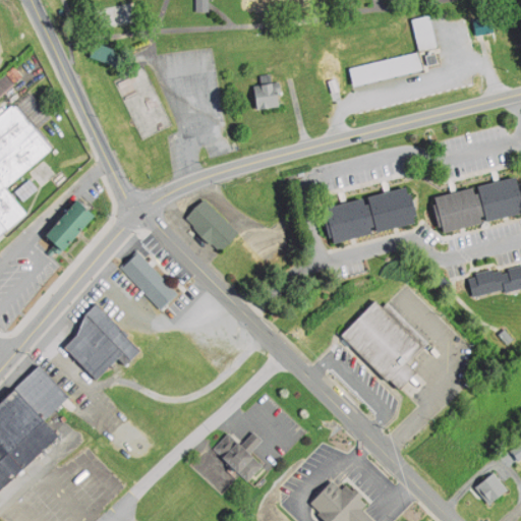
[(195,0),(195,10),(210,10),(210,0),(195,0)]
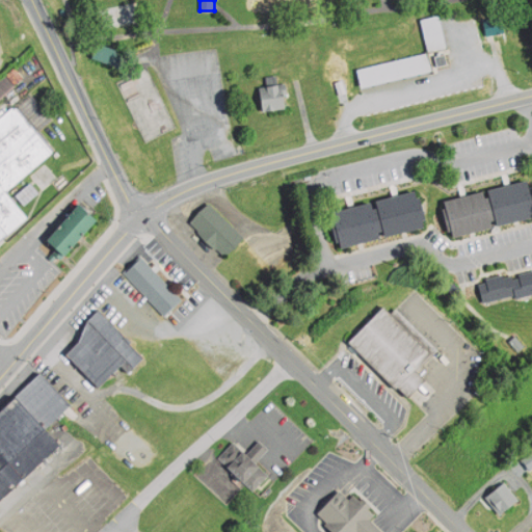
[(505,30),(486,34),(483,18),(501,15),(505,30)]
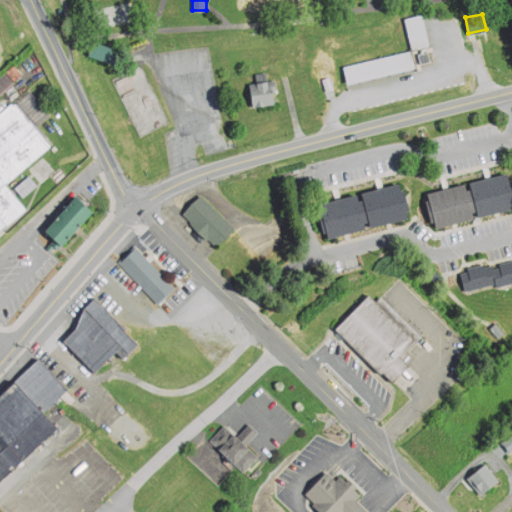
[(299,30),(291,30),(291,38),(300,37),(299,30)]
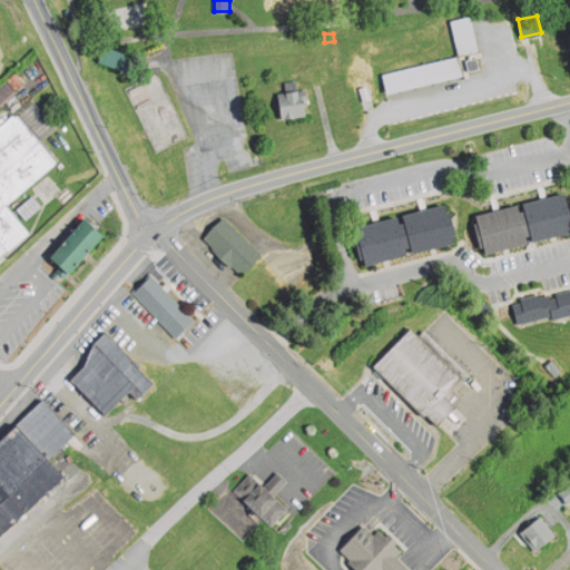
[(96,58),(125,69),(130,56),(101,43),(96,58)]
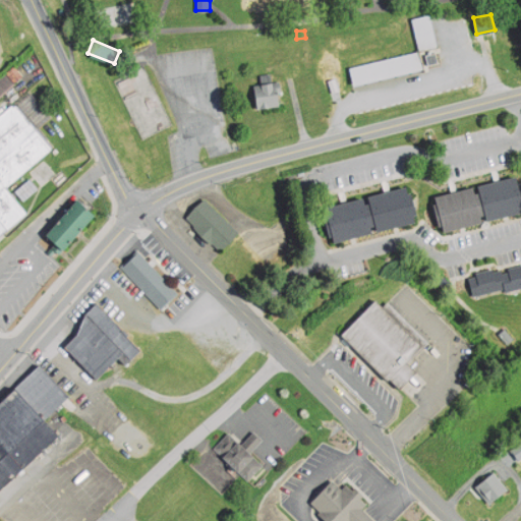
[(428,45),(437,81),(451,78),(449,71),(456,70),(449,41),(428,45)]
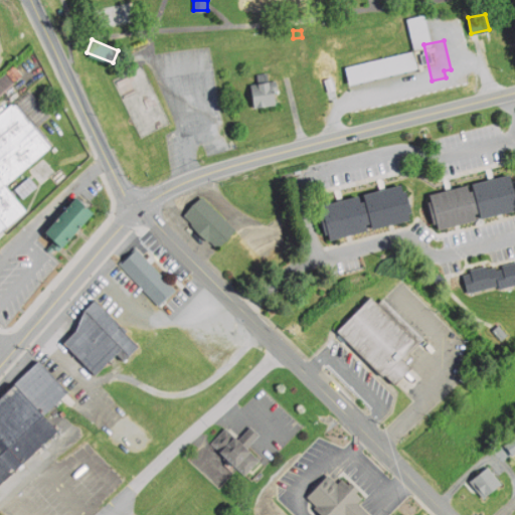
[(355,94),(348,96),(340,62),(363,56),(371,90),(365,92),(367,97),(356,100),(355,94)]
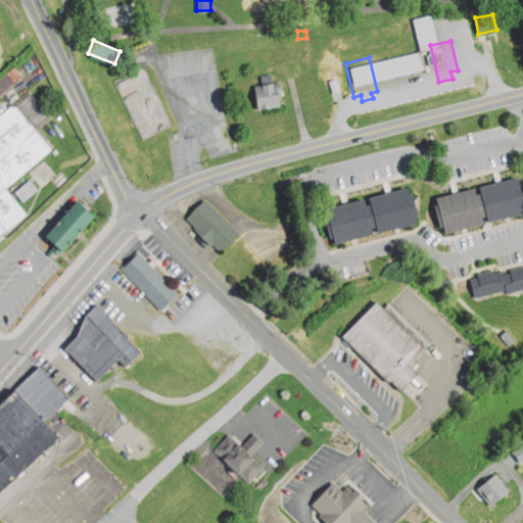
[(299,59),(283,63),(286,75),(302,70),(299,59)]
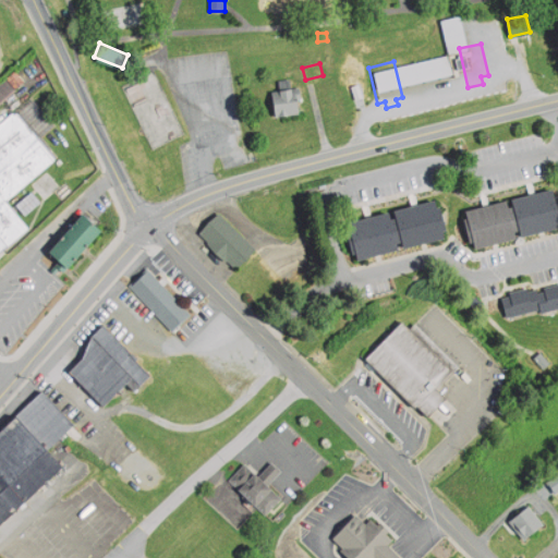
[(15,87),(0,100),(0,81),(5,76),(15,87)]
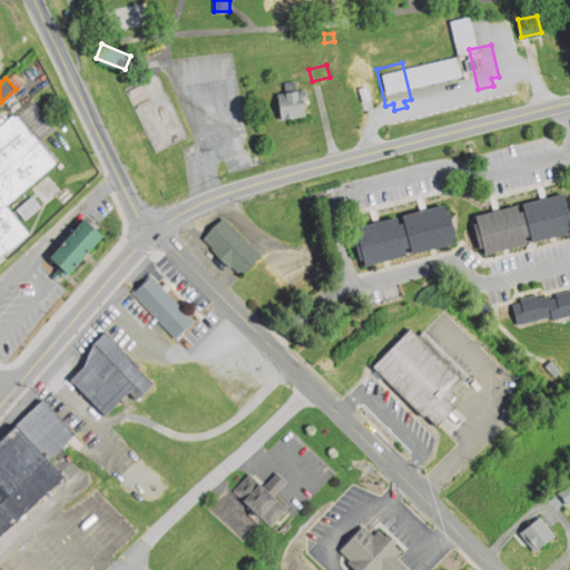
[(278,92),(282,118),(306,115),(304,100),(308,100),(306,87),(297,88),(296,79),(286,80),(288,91),(278,92)]
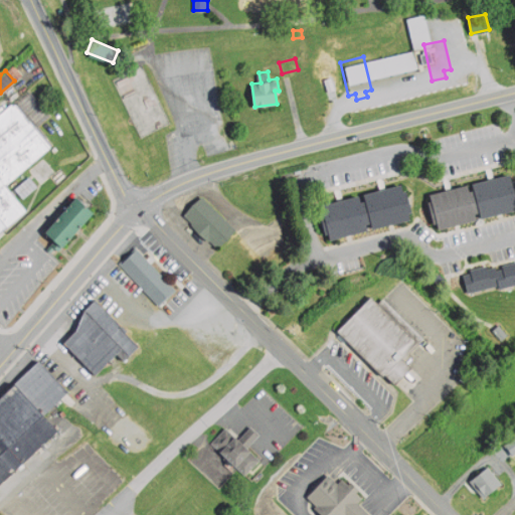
[(0,235),(27,211),(7,183),(53,145),(12,102),(0,112),(0,235)]
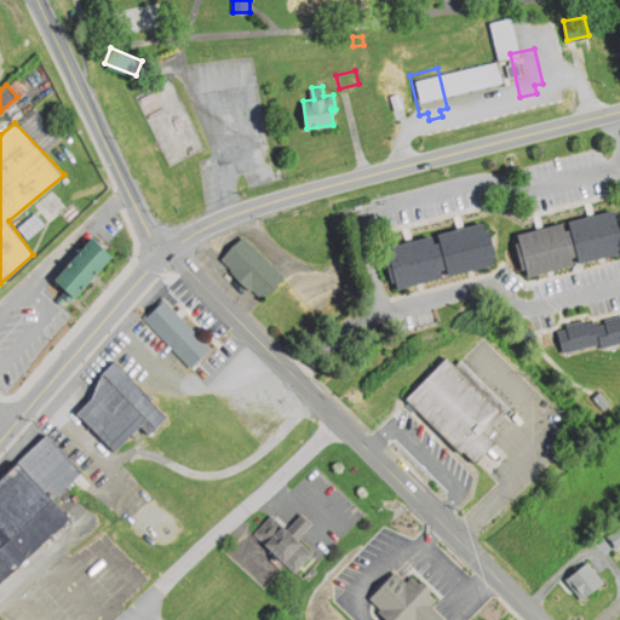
[(619,227),(615,208),(520,234),(530,276),(619,252),(619,227)]
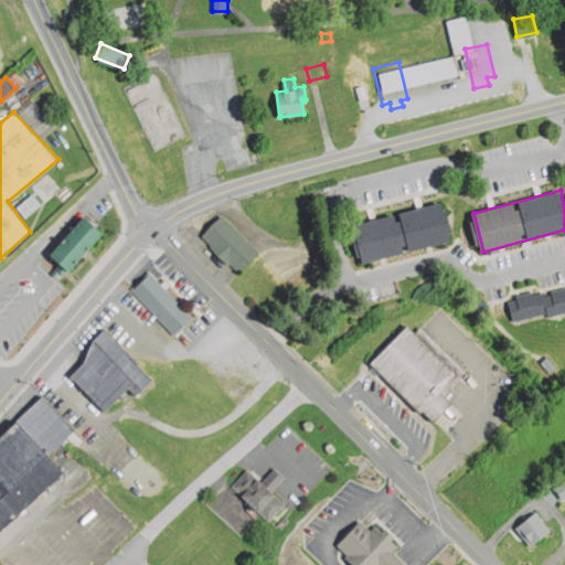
[(27,219),(42,205),(34,195),(18,208),(27,219)]
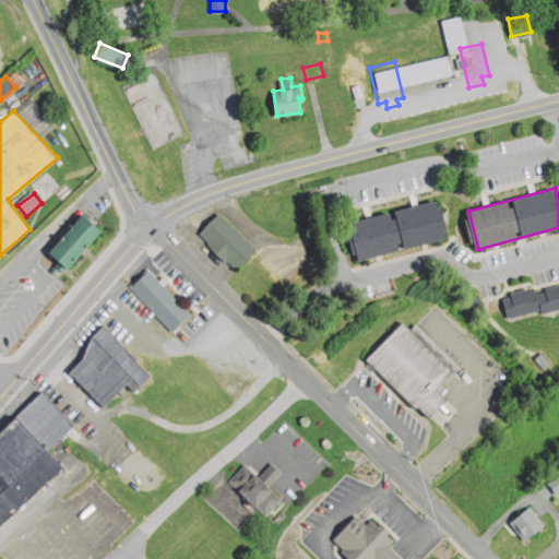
[(438,198),(348,221),(359,262),(449,238),(438,198)]
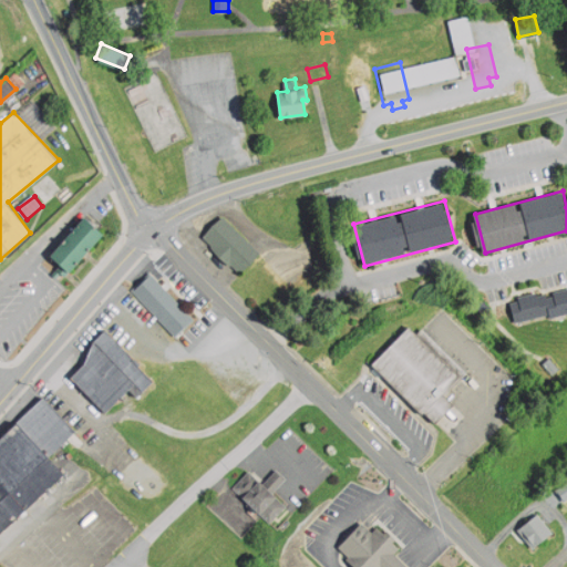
[(203,235),(241,272),(261,253),(223,215),(203,235)]
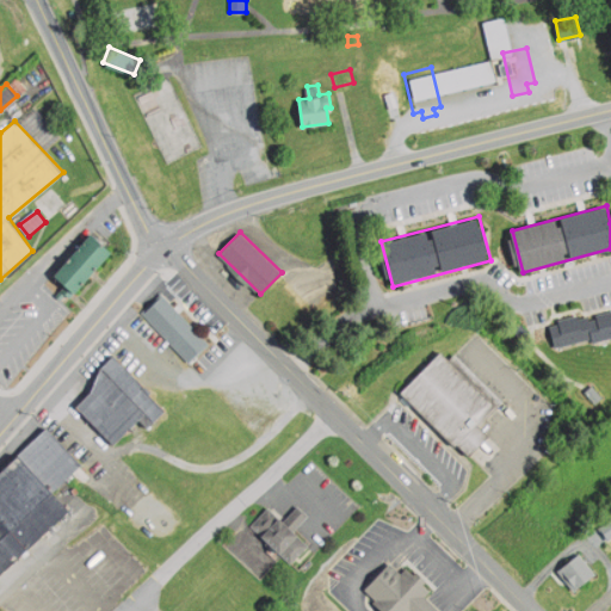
[(110,252),(74,292),(55,275),(91,235),(110,252)]
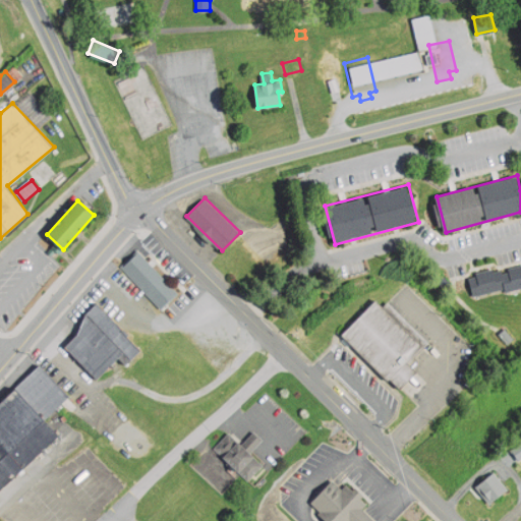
[(122,266),(162,306),(177,291),(139,249),(122,266)]
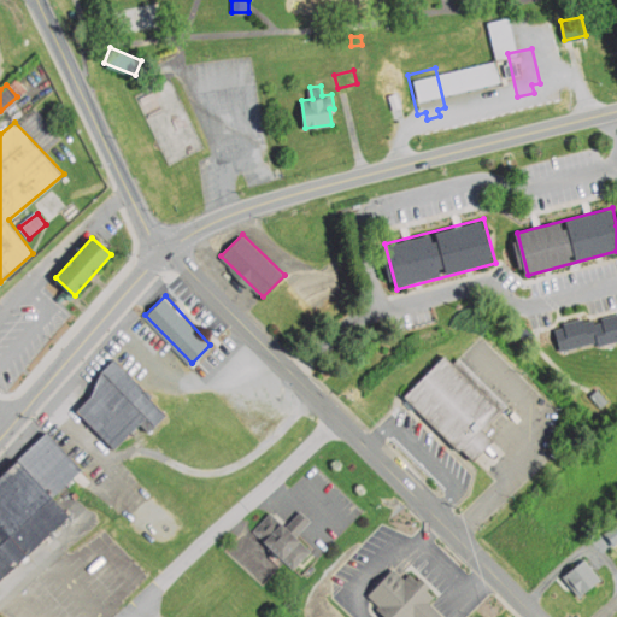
[(616,340),(598,346),(597,341),(562,350),(556,325),(594,317),(595,323),(616,317),(616,340)]
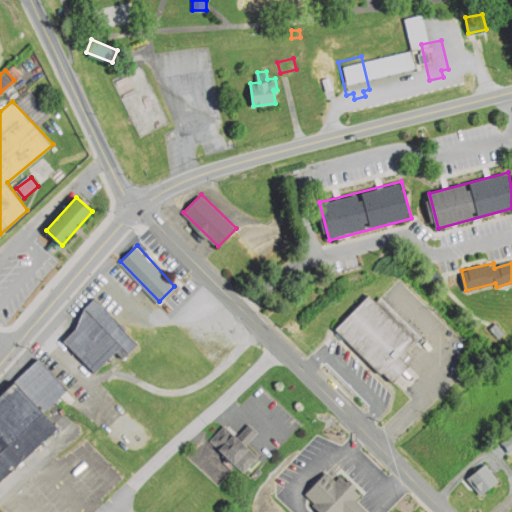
[(336,325),(393,382),(410,364),(399,353),(415,338),(369,292),(336,325)]
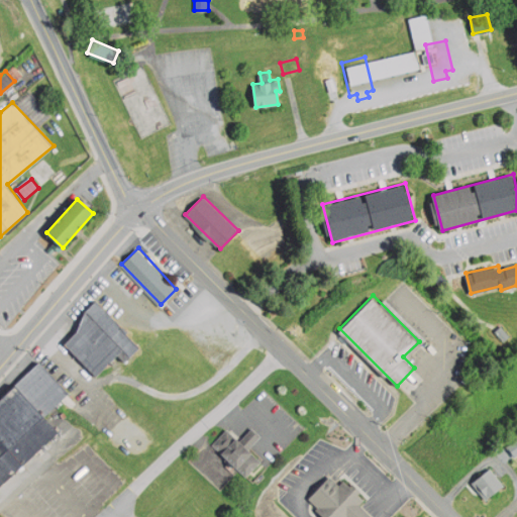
[(66,342),(97,376),(117,356),(124,364),(142,346),(97,300),(85,311),(80,329),(66,342)]
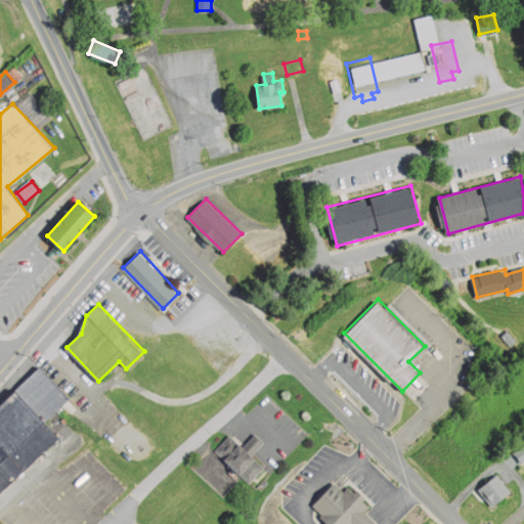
[(15,391),(41,366),(72,399),(46,423),(15,391)]
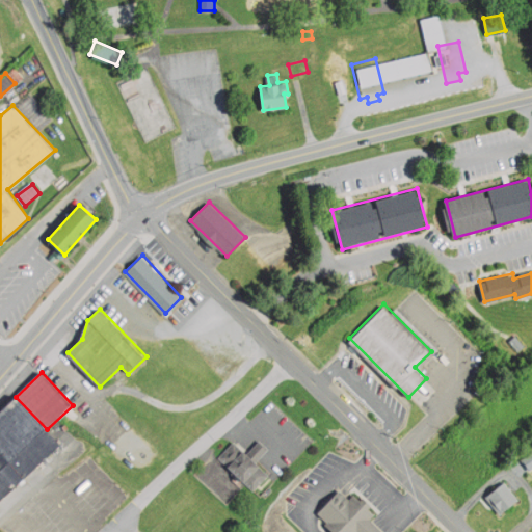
[(0,411),(0,501),(60,445),(47,429),(16,397),(0,411)]
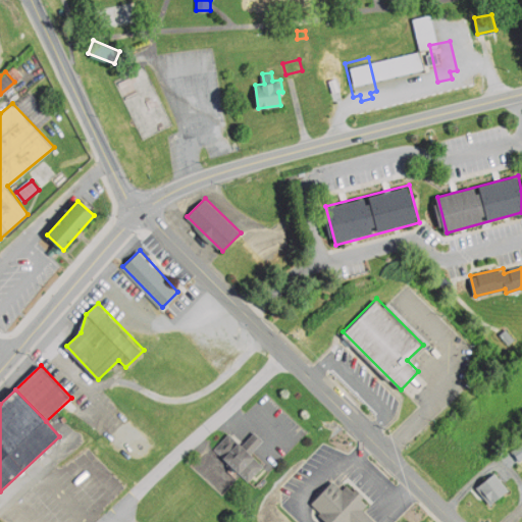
[(227,432),(243,446),(255,431),(264,439),(252,453),(264,464),(250,480),(214,448),(227,432)]
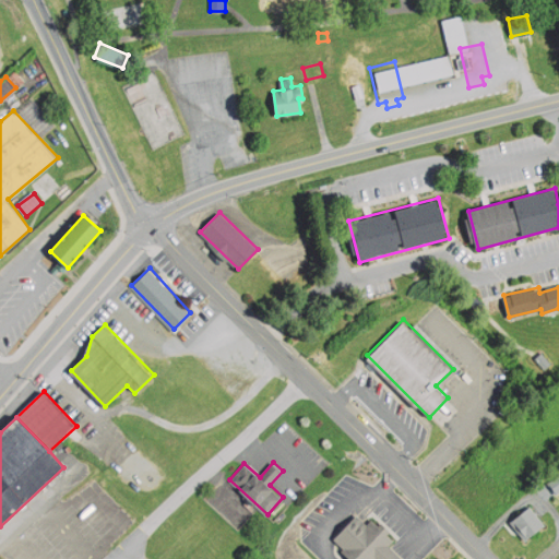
[(511,521),(526,539),(546,524),(530,504),(511,521)]
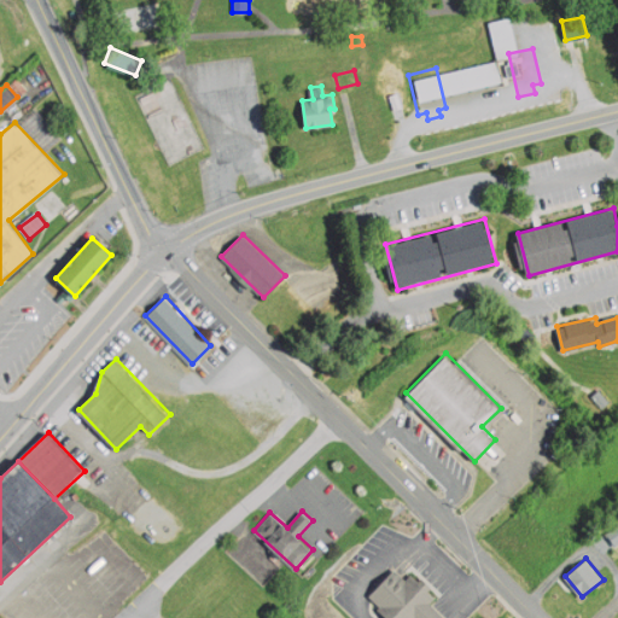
[(394,564),(362,595),(383,617),(417,617),(419,616),(421,617),(445,617),(430,602),(437,596),(414,571),(407,577),(394,564)]
